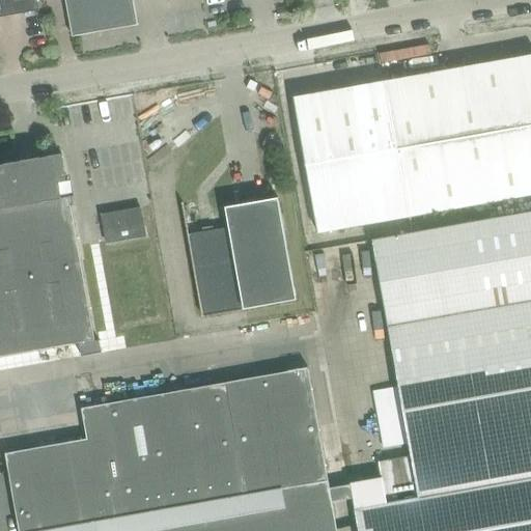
[(0,0),(0,18),(39,11),(37,0),(0,0)]
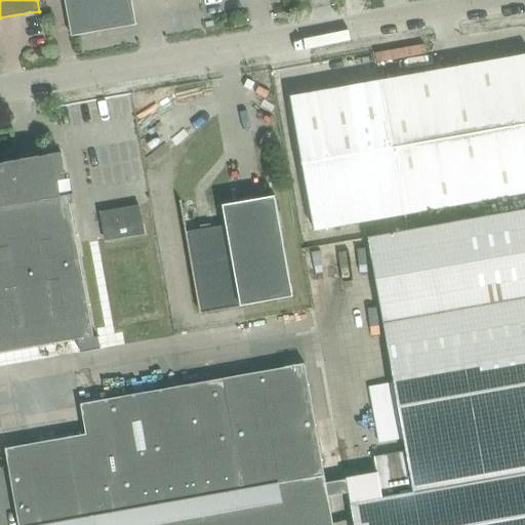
[(65,0),(71,37),(78,36),(136,25),(131,0),(65,0)]
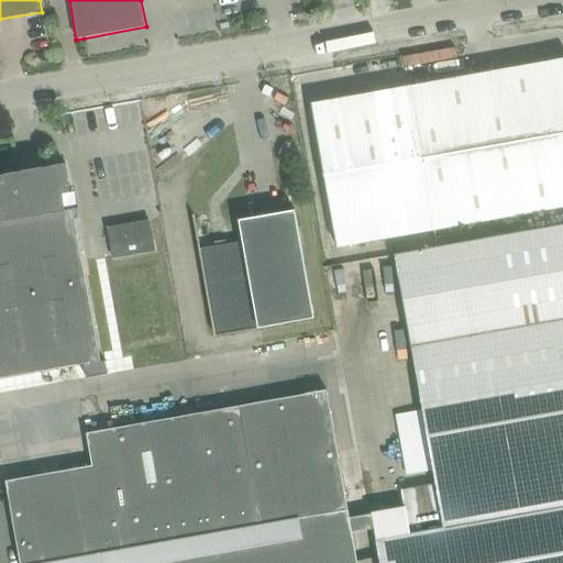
[(562,207),(562,59),(312,103),(338,247),(562,207)]
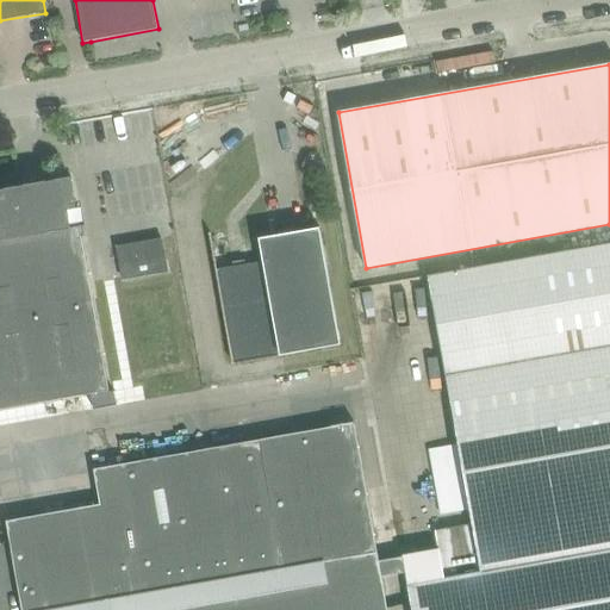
[(0,410),(109,391),(70,178),(0,190),(0,410)]
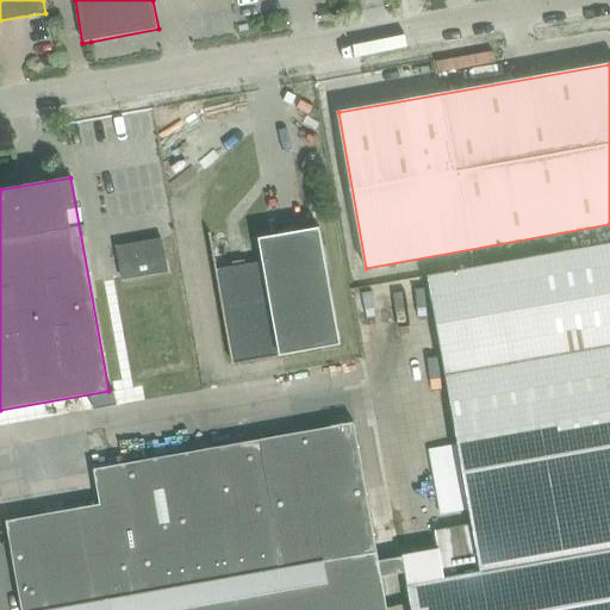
[(262,262),(215,271),(231,365),(340,346),(319,228),(259,238),(262,262)]
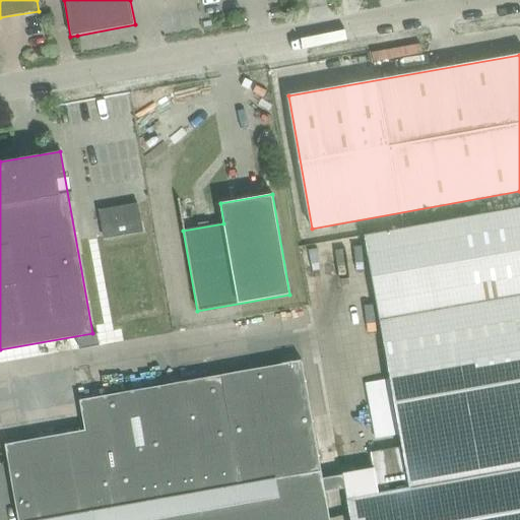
[(118,207),(123,235),(142,232),(137,204),(118,207)]
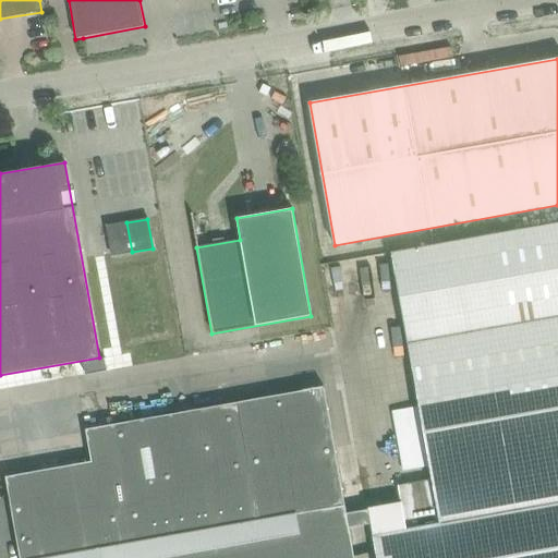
[(132,252),(126,222),(107,226),(112,256),(132,252)]
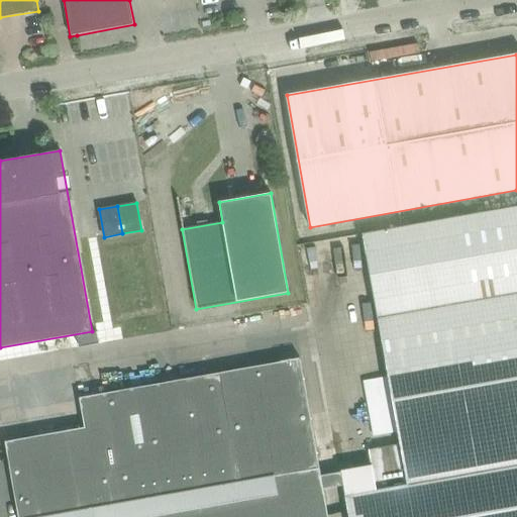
[(348,516),(516,516),(516,206),(363,234),(400,445),(368,451),(375,491),(345,496),(348,516)]
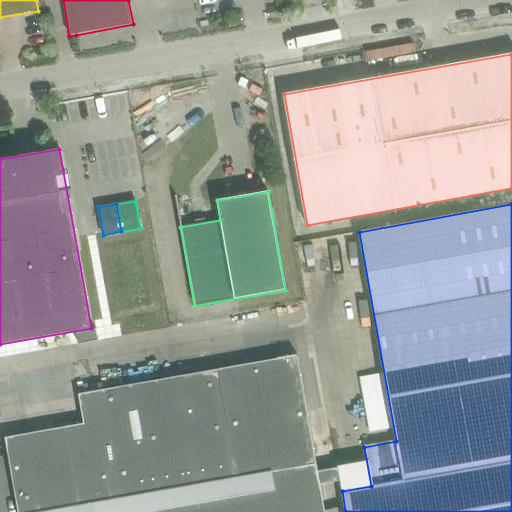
[(55,511),(316,464),(298,356),(78,395),(84,424),(5,438),(17,511),(55,511)]
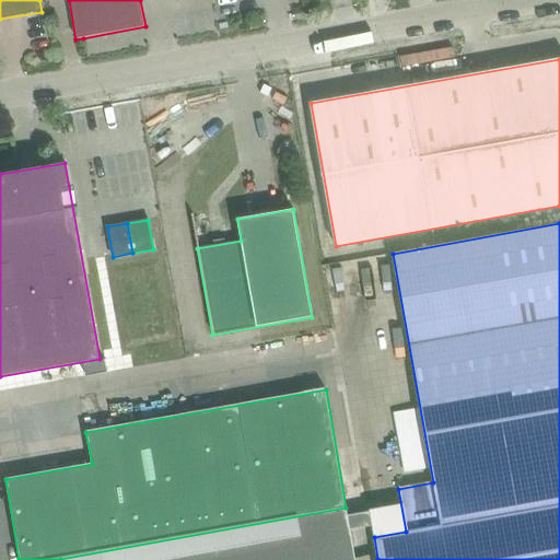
[(354,559),(346,508),(60,559),(354,559)]
